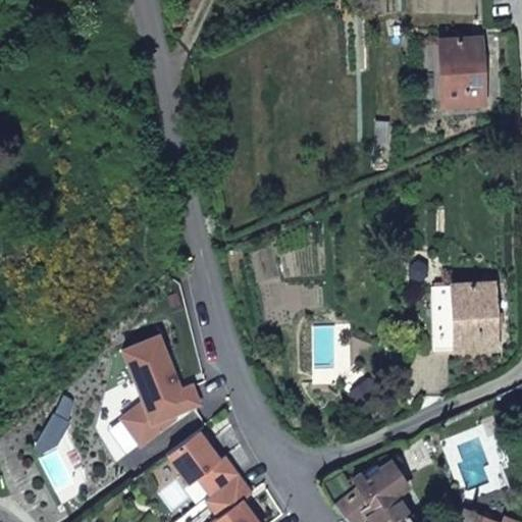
[(440,104),(480,102),(478,39),(438,40),(440,104)]
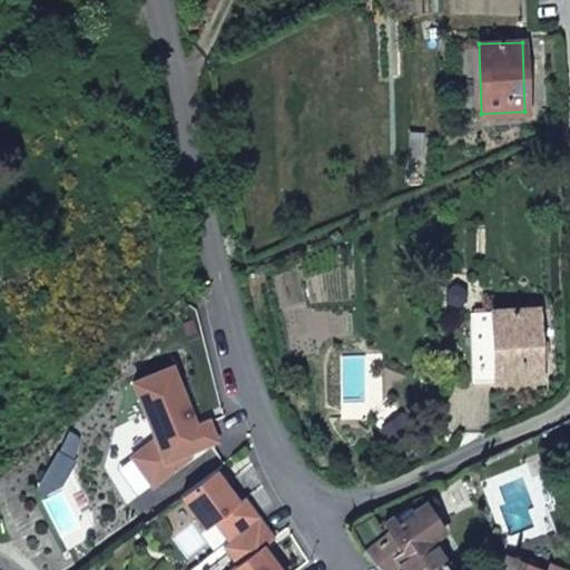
[(421,164),(422,130),(409,130),(406,163),(421,164)]
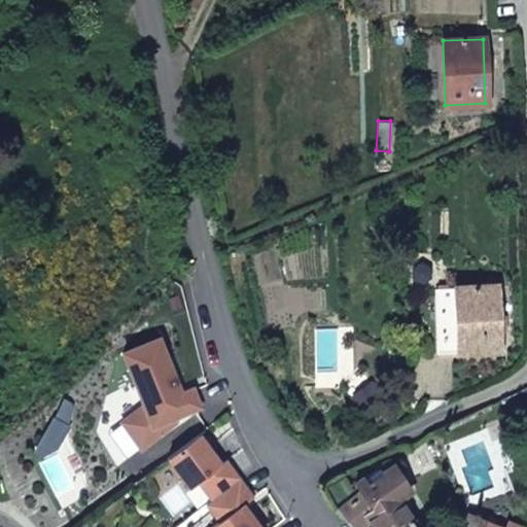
[(500,350),(497,285),(434,287),(435,352),(500,350)]
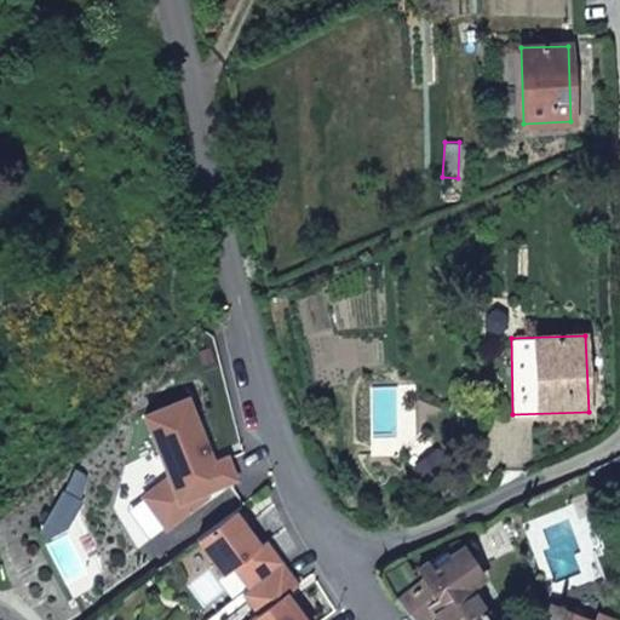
[(211,454),(189,401),(145,413),(171,476),(148,494),(171,524),(208,497),(205,491),(235,480),(228,459),(210,465),(206,457),(211,454)]
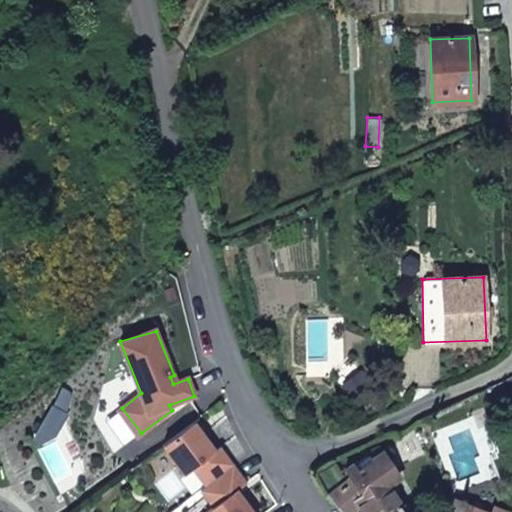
[(360,370),(341,382),(353,400),(372,388),(360,370)]
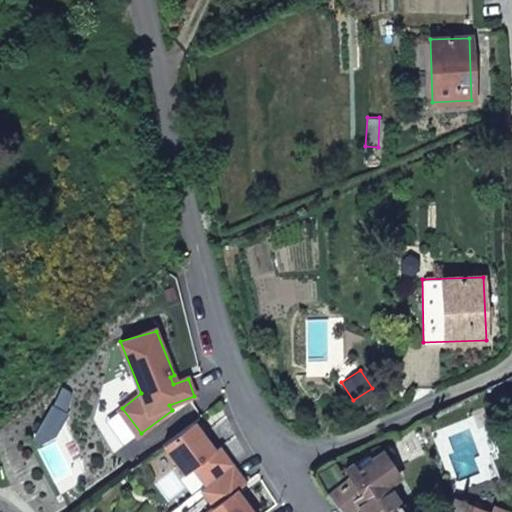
[(326,494),(342,511),(348,511),(356,507),(360,511),(404,511),(382,479),(393,472),(380,453),(370,460),(366,455),(344,471),(349,477),(326,494)]
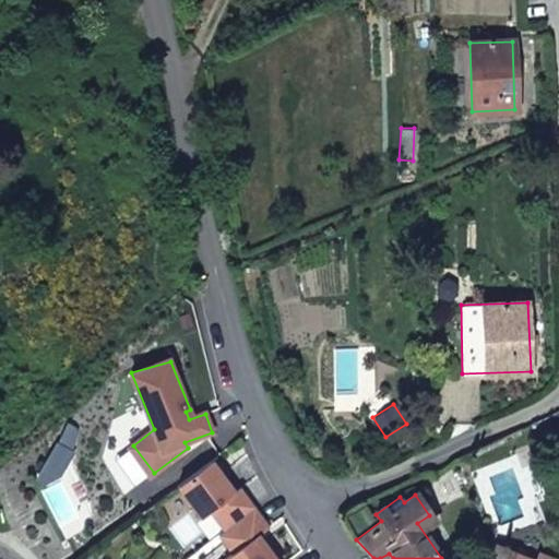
[(269,527),(252,507),(226,527),(218,534),(232,551),(222,558),(275,558),(258,535),(269,527)]
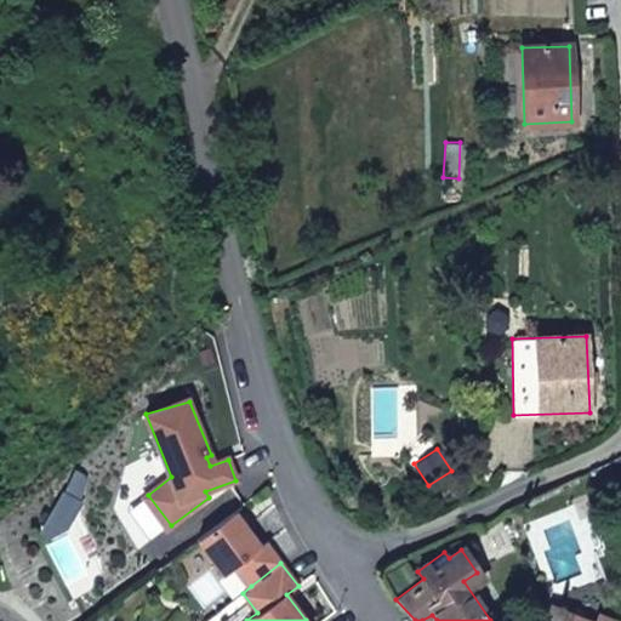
[(550,620),(605,620),(600,619),(598,620),(585,620),(556,609),(550,620)]
